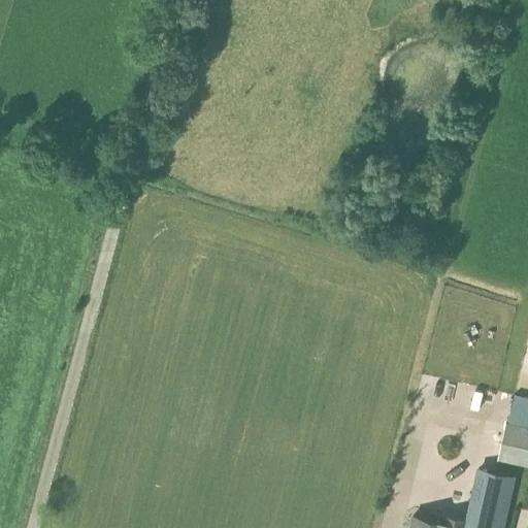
[(497,460),(527,466),(527,427),(505,422),(497,460)]
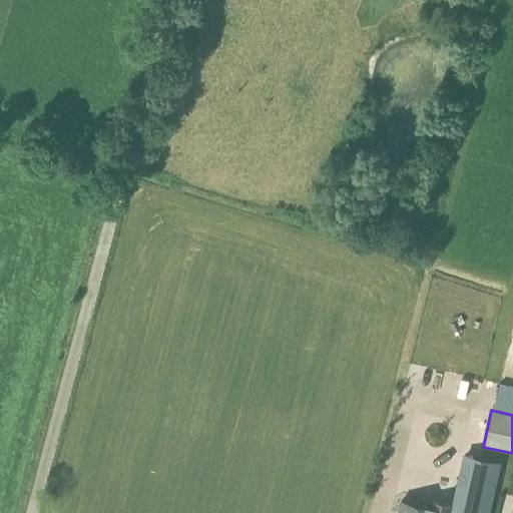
[(490,512),(502,462),(466,454),(454,506),(452,512),(490,512)]
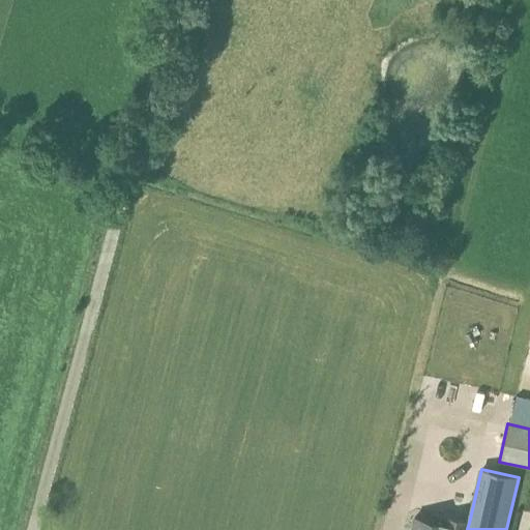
[(434,521),(416,517),(412,529),(467,529),(469,523),(435,514),(434,521)]
